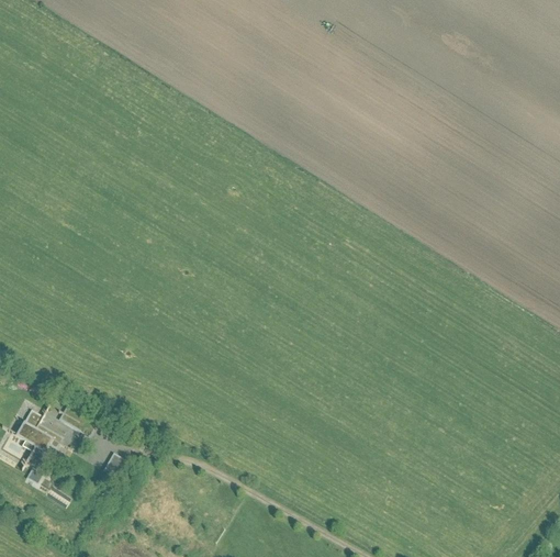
[(36,411),(44,415),(48,410),(40,405),(36,411)]
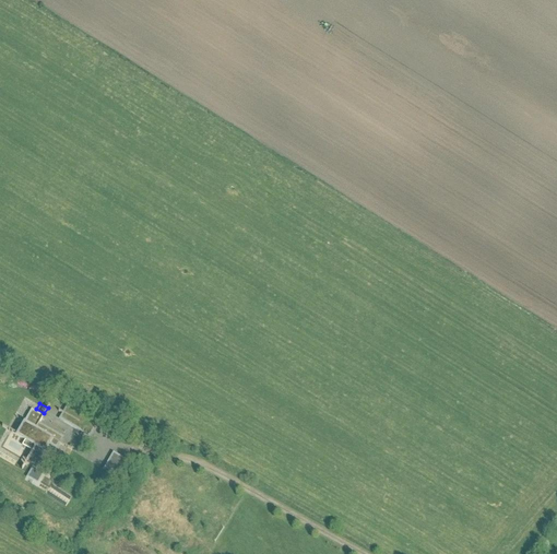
[(59,416),(73,424),(80,413),(66,404),(59,416)]
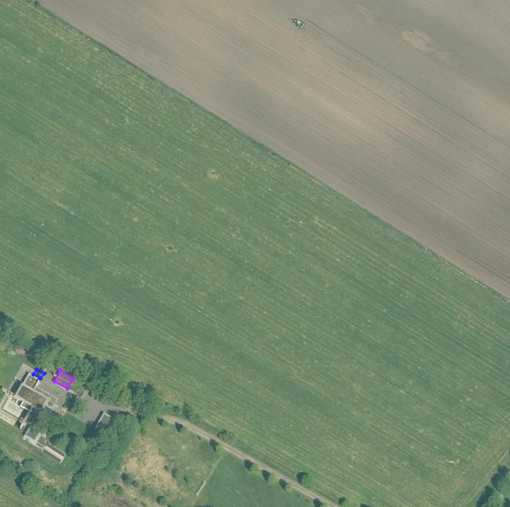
[(53,398),(32,386),(36,380),(27,375),(15,396),(23,401),(22,404),(29,408),(30,405),(38,410),(45,398),(51,402),(53,398)]
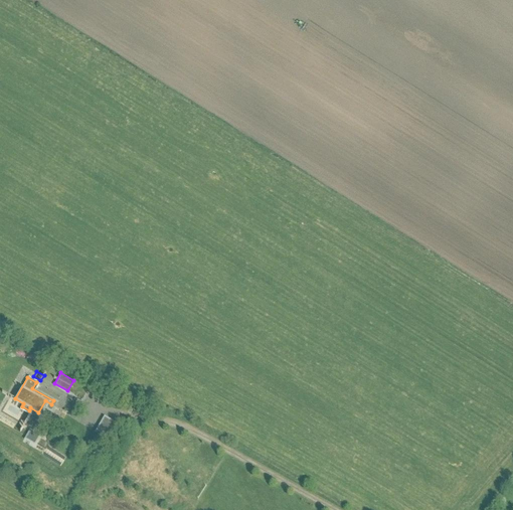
[(104,435),(112,420),(103,415),(95,430),(104,435)]
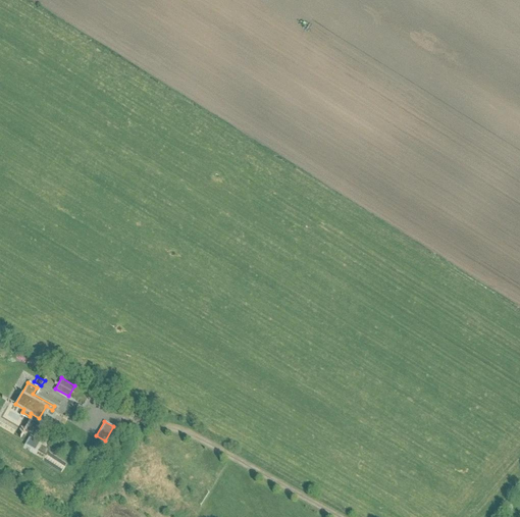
[(37,440),(29,434),(24,443),(33,447),(37,440)]
